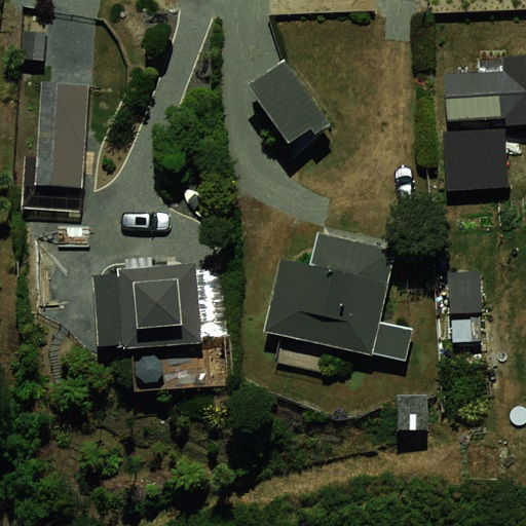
[(525,59),(503,61),(503,72),(506,117),(506,126),(525,125),(525,59)]
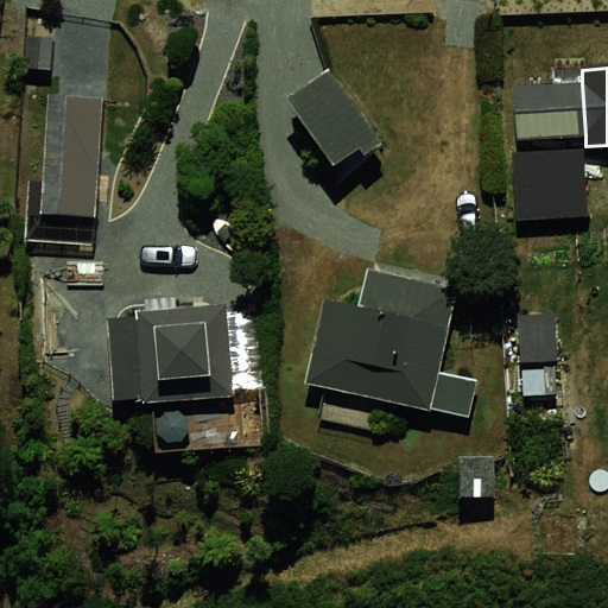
[(349,71),(296,113),(341,171),(394,130),(349,71)]
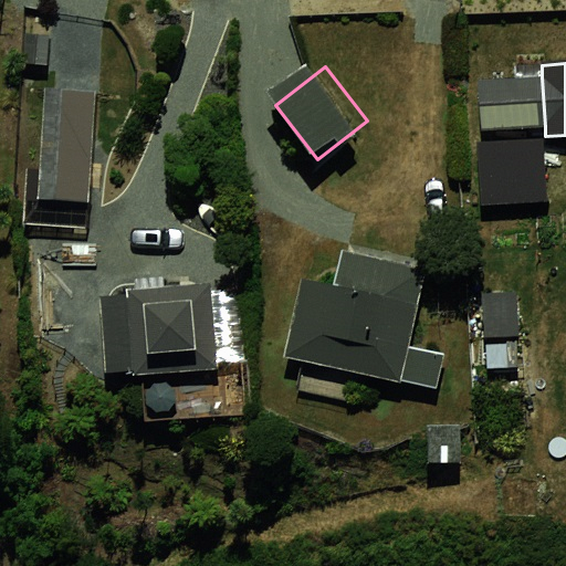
[(545,126),(542,77),(481,81),(484,130),(545,126)]
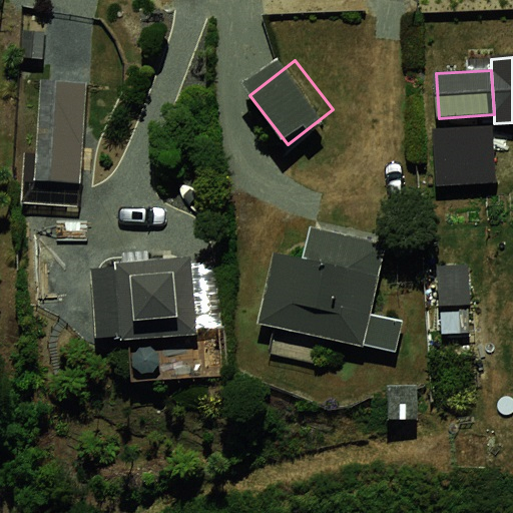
[(88,85),(40,82),(34,179),(81,182),(88,85)]
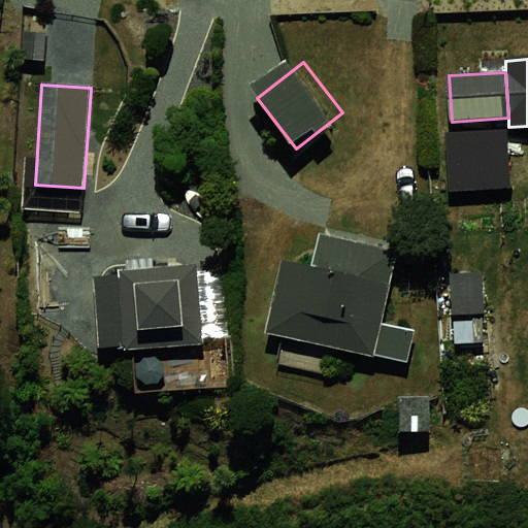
[(503,129),(446,133),(450,193),(507,190),(503,129)]
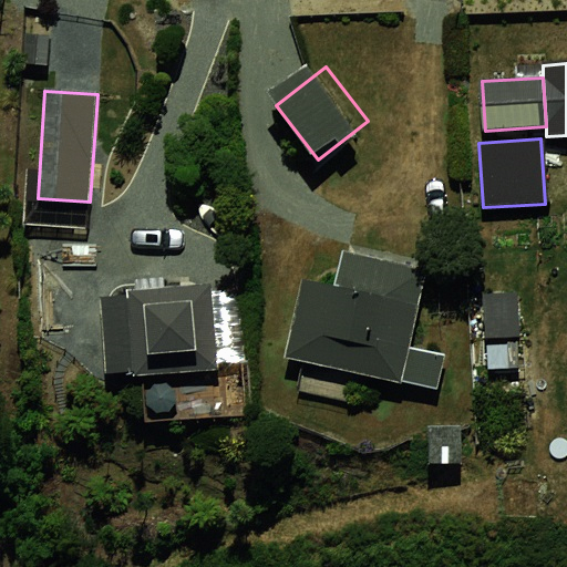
[(342,251),(337,281),(418,296),(423,266),(342,251)]
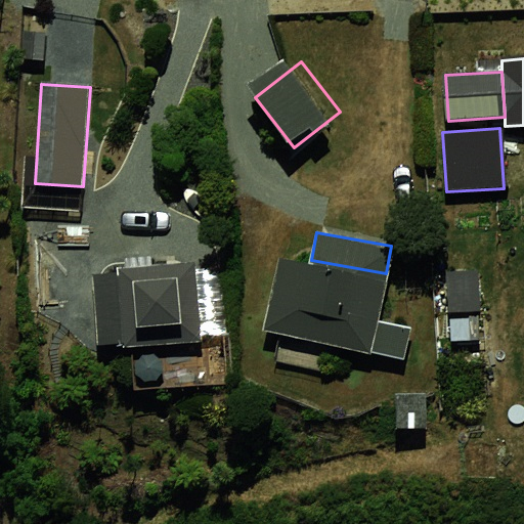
[(284,256),(270,334),(375,352),(379,322),(386,273),(311,260),(284,256)]
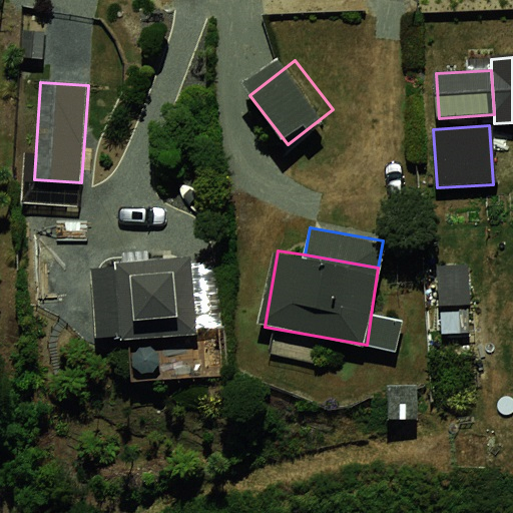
[(189,251),(96,261),(103,351),(195,343),(189,251)]
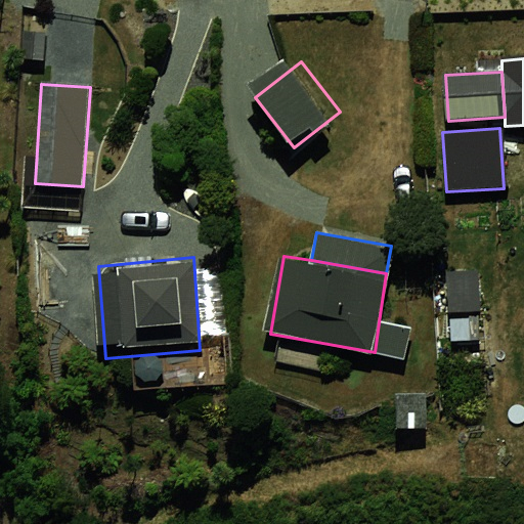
[(482,271),(447,271),(447,309),(481,310),(482,271)]
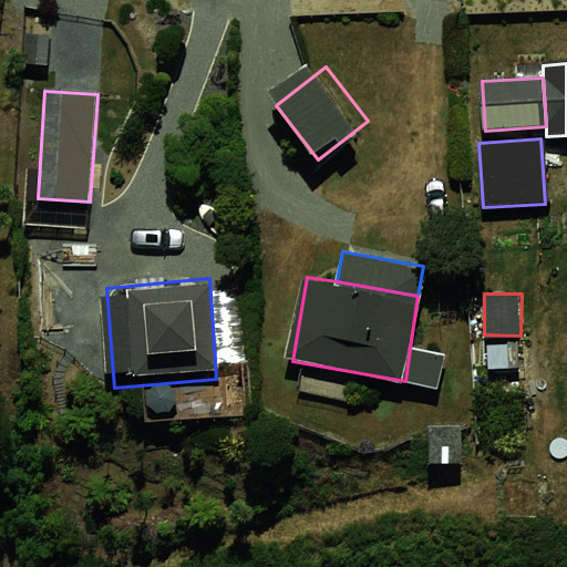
[(442,353),(410,349),(405,381),(437,387),(442,353)]
